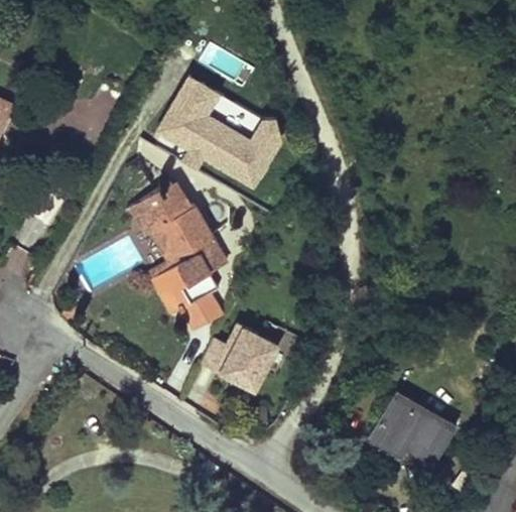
[(217,114),(213,113),(223,92),(186,74),(153,139),(255,190),(286,129),(225,99),(217,114)]
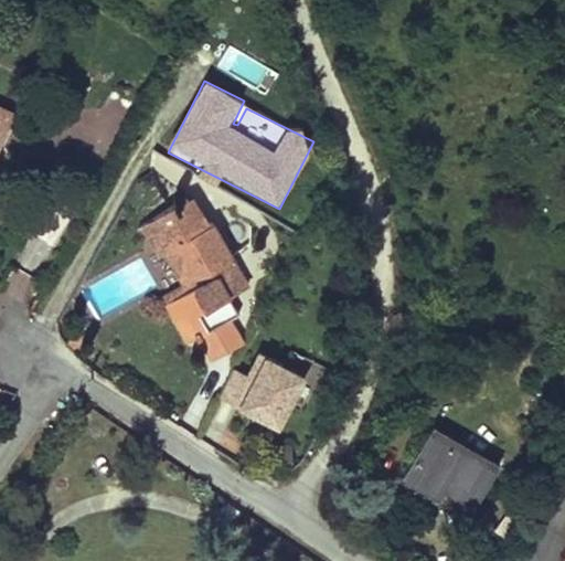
[(13,117),(0,110),(0,122),(9,126),(13,117)]
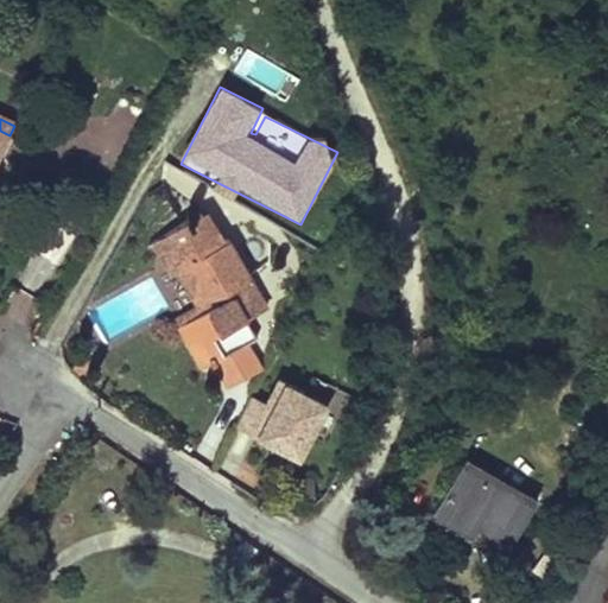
[(263,299),(230,243),(221,248),(203,216),(170,236),(181,254),(188,251),(195,264),(188,267),(210,311),(183,327),(206,370),(216,365),(248,346),(259,340),(249,322),(244,310),(263,299)]
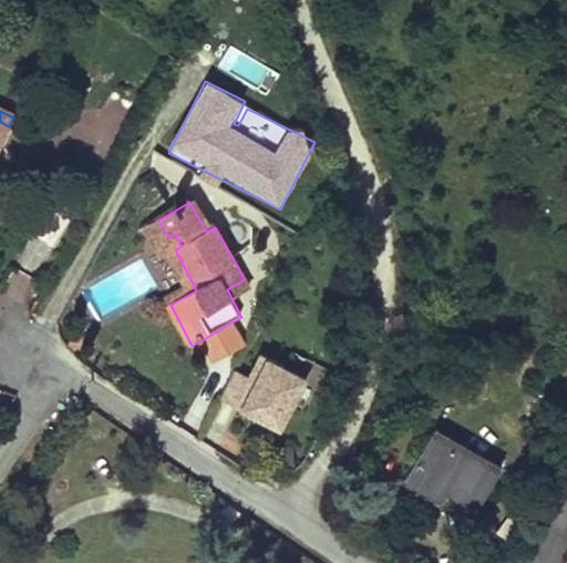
[(148,225),(165,256),(168,254),(175,249),(182,246),(175,234),(168,237),(158,221),(148,225)]
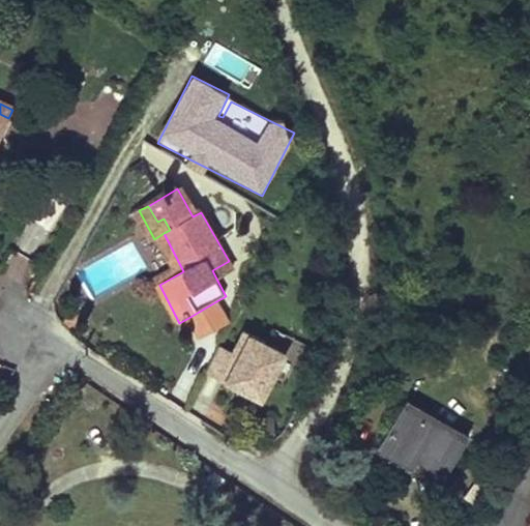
[(174,268),(156,279),(159,285),(183,271),(164,233),(157,237),(174,268)]
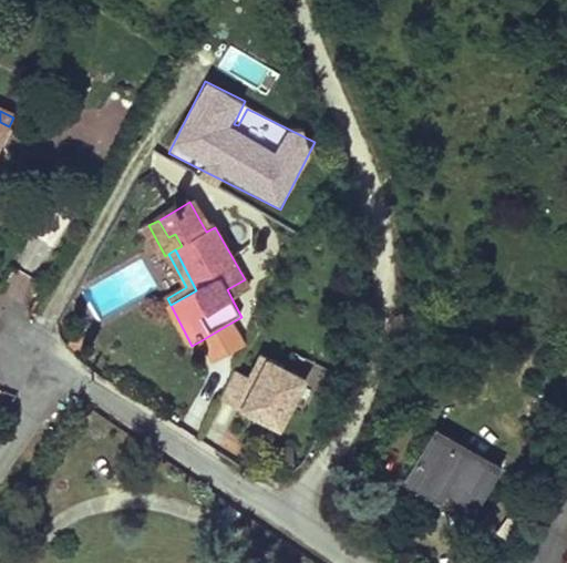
[(100,326),(158,290),(141,262),(82,296),(100,326)]
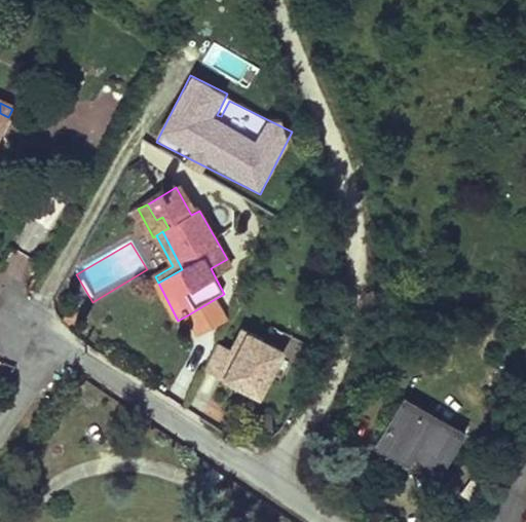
[(227,259),(211,268),(216,278),(233,268),(227,259)]
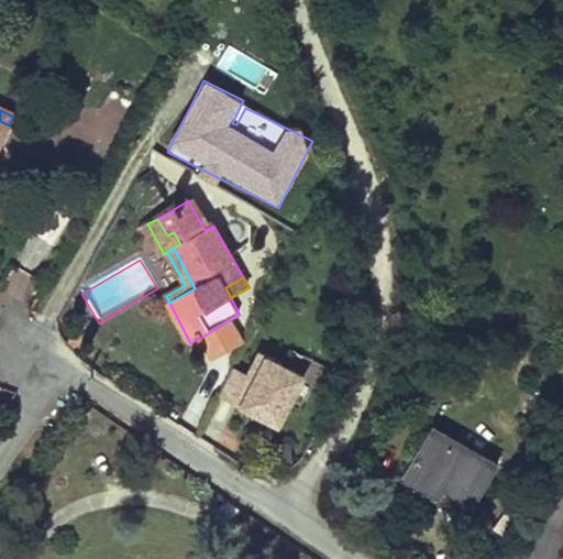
[(230,320),(200,338),(212,361),(242,343),(230,320)]
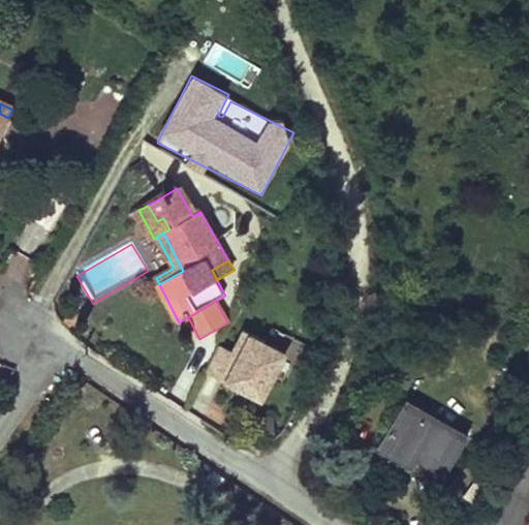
[(232,351),(217,345),(205,375),(266,402),(288,350),(242,330),(232,351)]
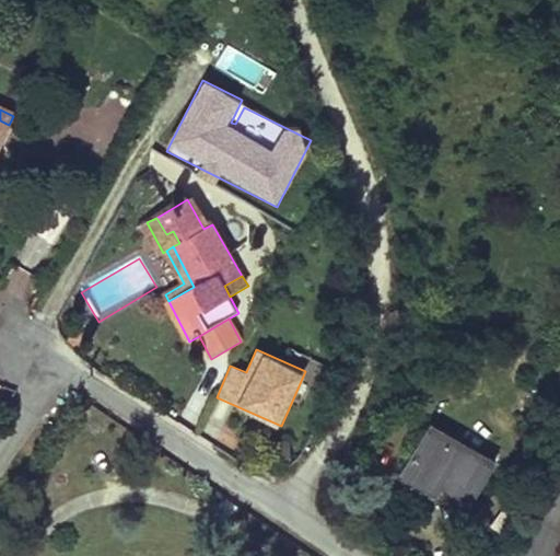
[(496,464),(432,424),(404,470),(423,483),(435,464),(448,473),(443,483),(471,501),(496,464)]
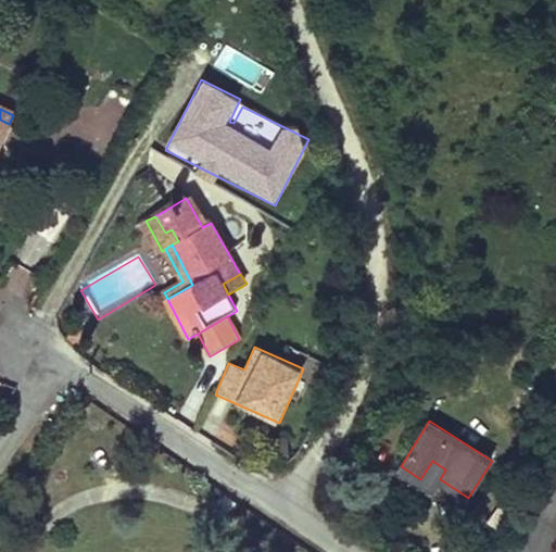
[(432,461),(420,479),(434,488),(440,479),(445,469),(432,461)]
